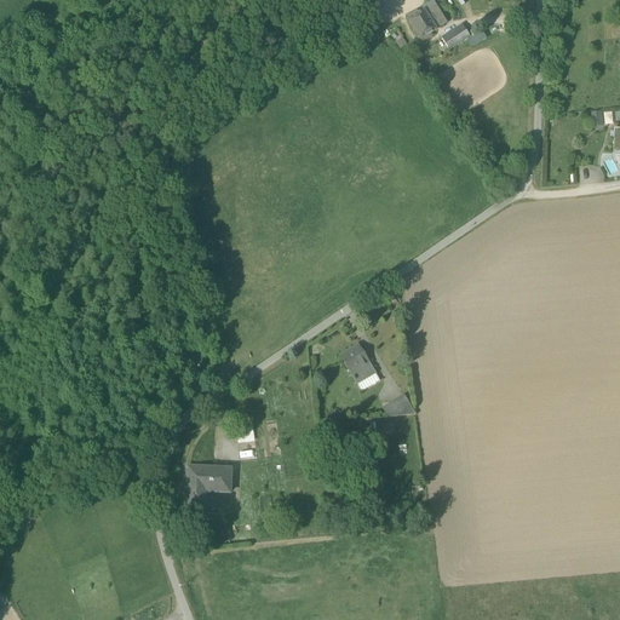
[(436,6),(425,13),(429,18),(432,17),(435,21),(431,23),(436,30),(447,24),(436,6)]
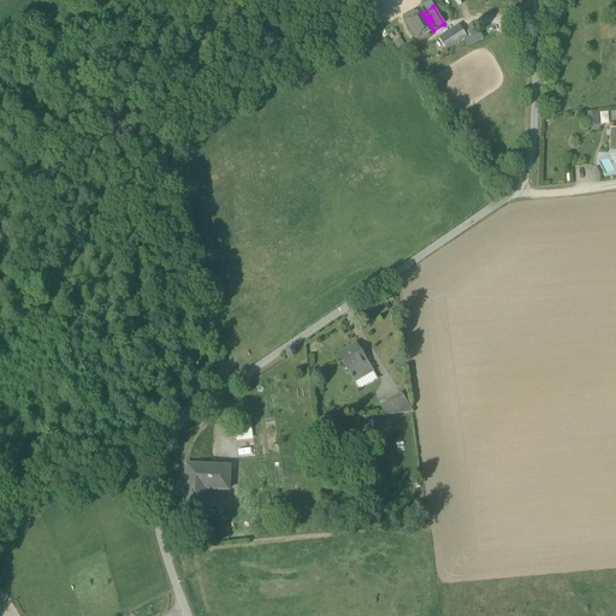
[(418,41),(433,30),(428,23),(432,21),(430,17),(426,18),(422,13),(421,11),(406,22),(418,41)]
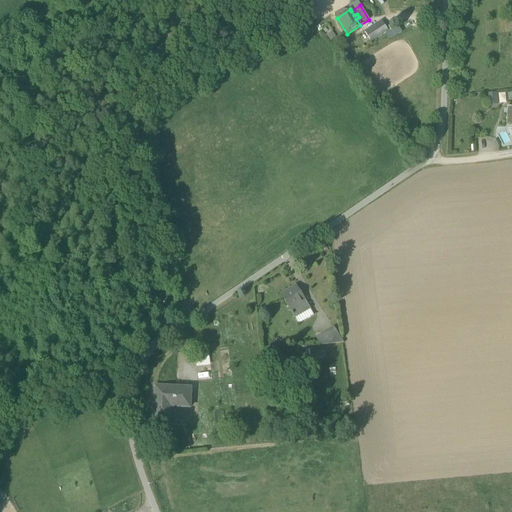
[(365,33),(370,42),(388,30),(382,22),(365,33)]
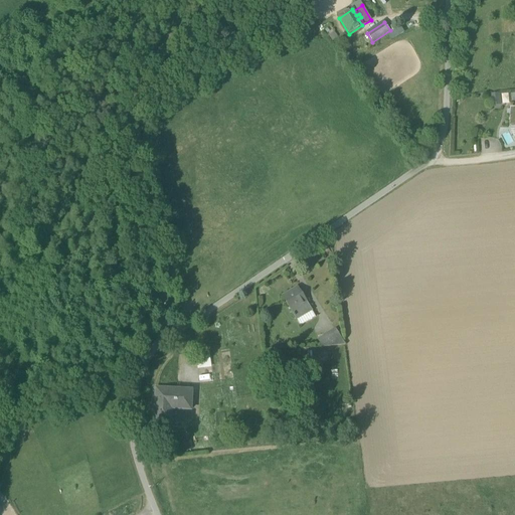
[(492,95),(493,105),(502,105),(501,95),(492,95)]
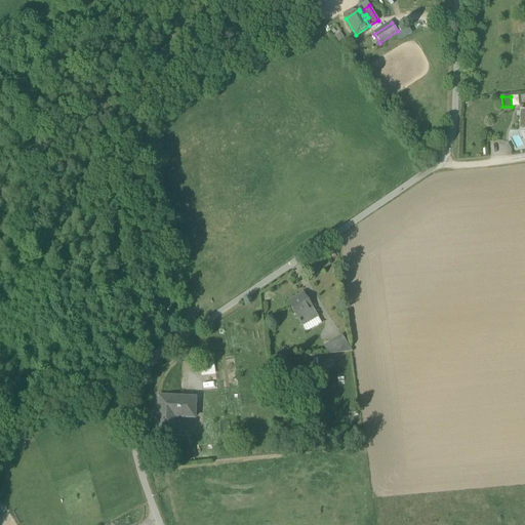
[(288,303),(297,317),(312,308),(304,293),(288,303)]
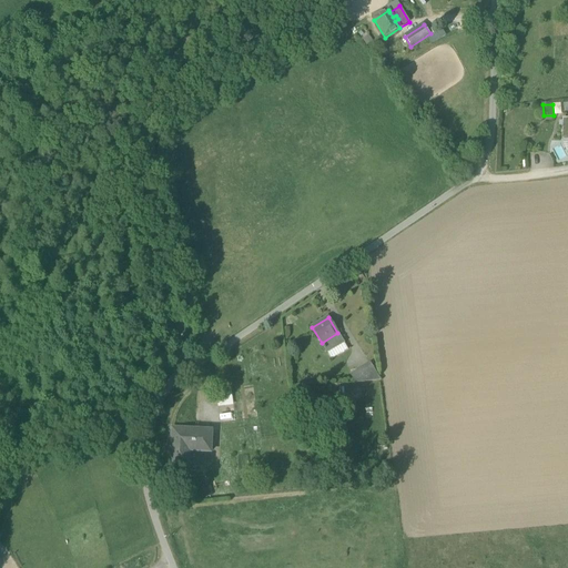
[(344,343),(341,338),(337,333),(322,343),(325,348),(327,353),(344,343)]
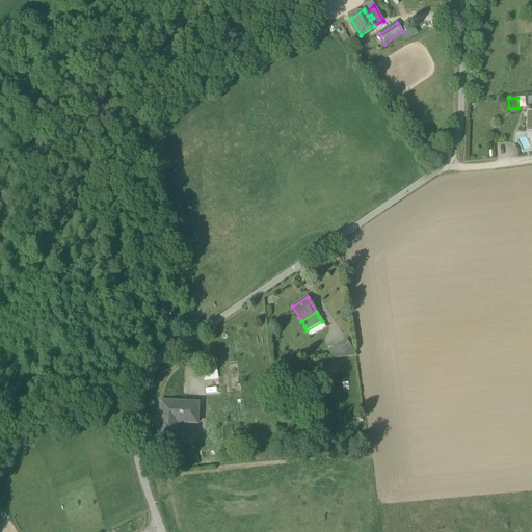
[(325,327),(322,321),(307,330),(311,337),(325,327)]
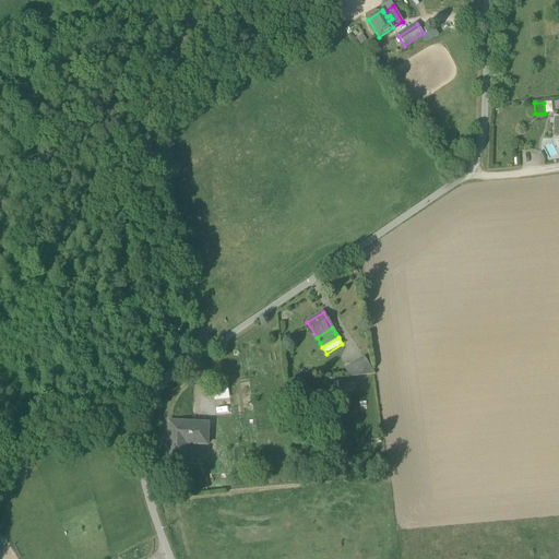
[(346,369),(352,377),(375,375),(365,358),(346,369)]
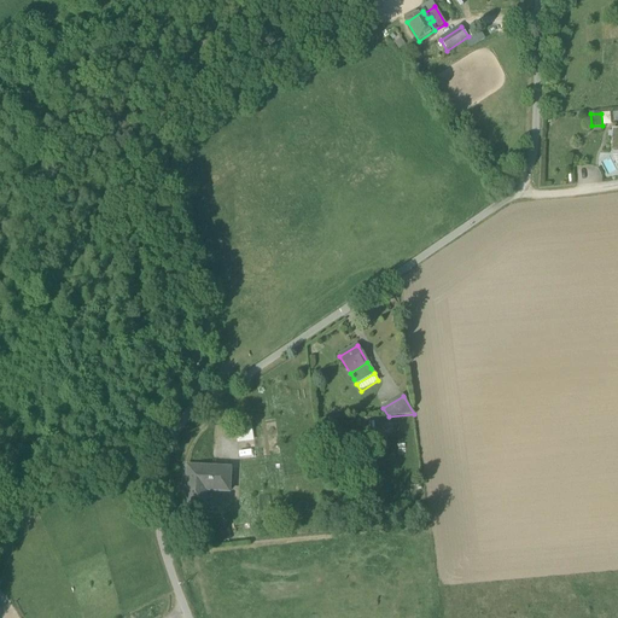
[(254,441),(251,423),(235,425),(238,443),(254,441)]
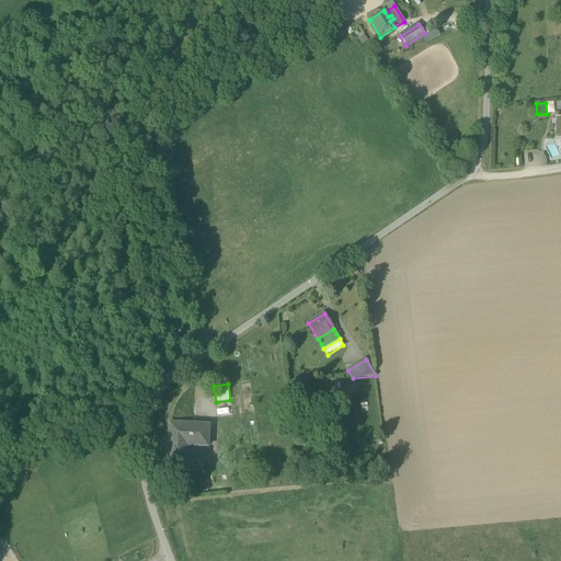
[(169,459),(186,460),(187,446),(187,442),(208,444),(209,426),(174,424),(173,441),(170,441),(169,459)]
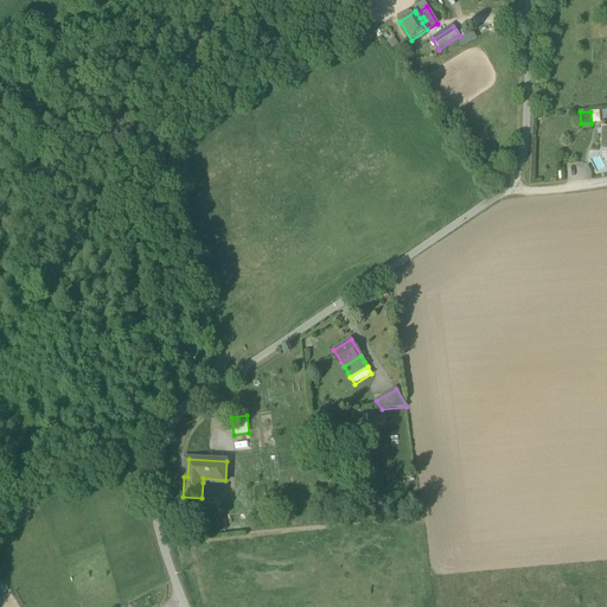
[(213,521),(216,532),(228,530),(225,518),(213,521)]
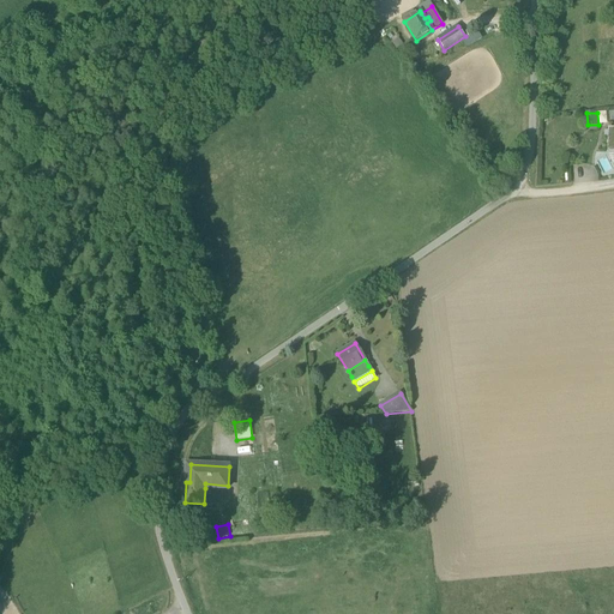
All buildings are outlined.
